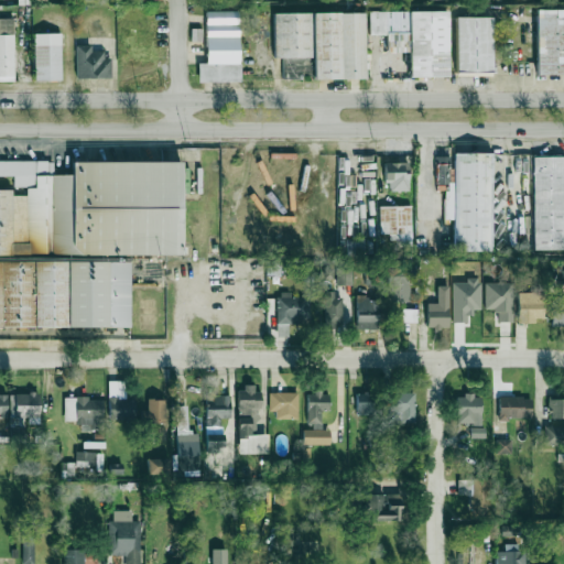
[(537,74),(563,73),(563,8),(534,9),(537,74)]
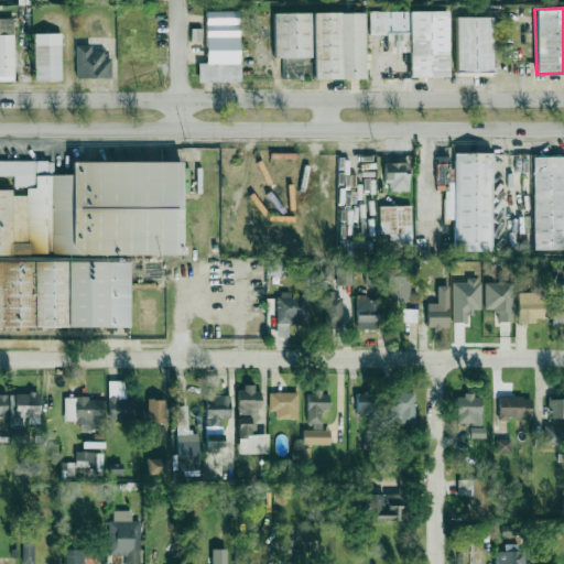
[(197,82),(239,82),(238,10),(205,11),(205,63),(197,63),(197,82)]
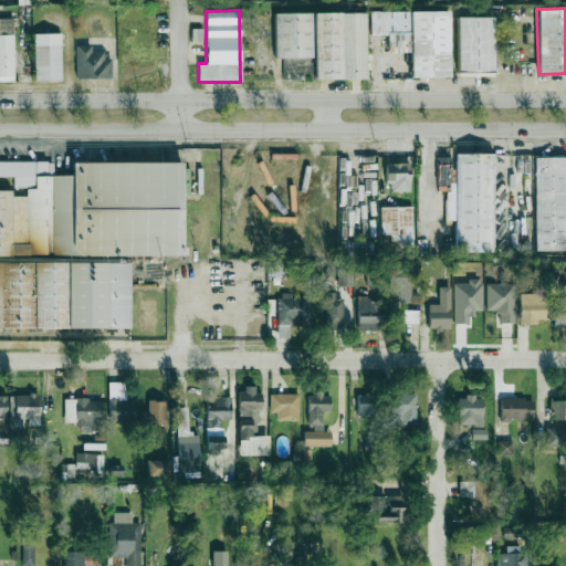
[(448,10),(369,11),(370,33),(410,33),(410,76),(449,76),(448,10)]
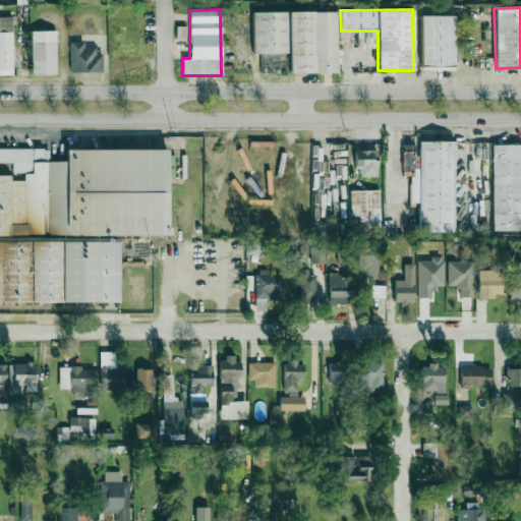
[(336,10),(252,12),(253,53),(288,53),(288,73),(337,72),(336,10)]
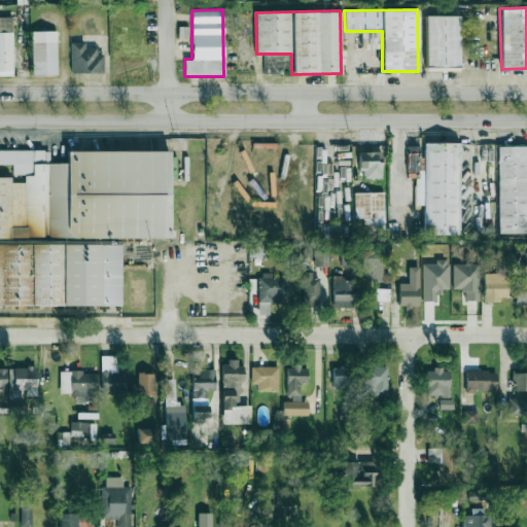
[(458,67),(458,15),(425,15),(425,67),(458,67)]
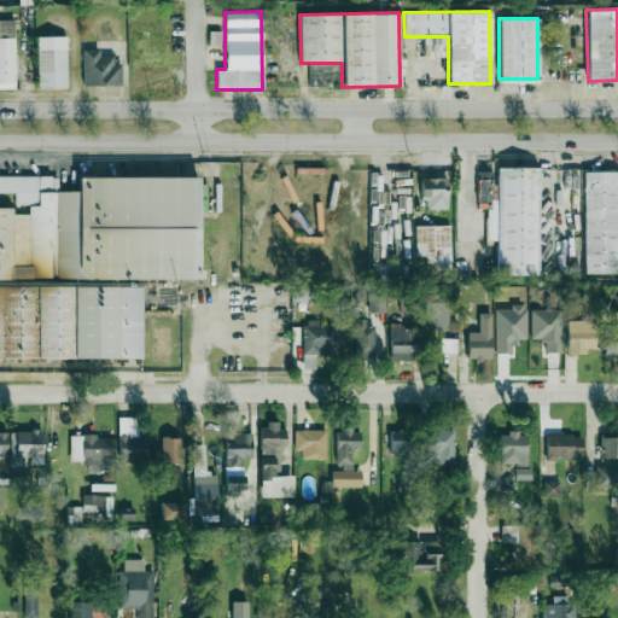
[(0,88),(16,88),(15,19),(0,19),(0,88)]
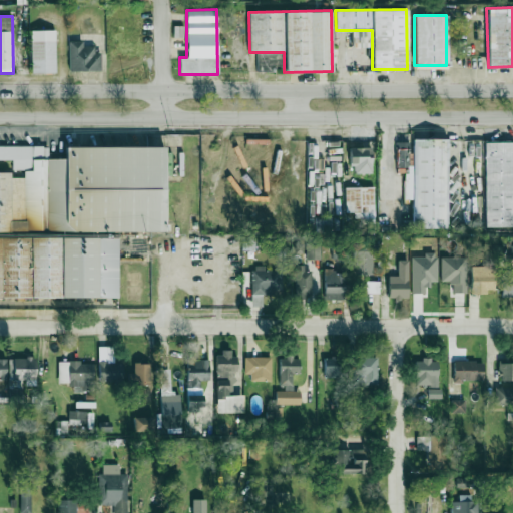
[(30,30),(31,72),(55,72),(54,30),(30,30)]
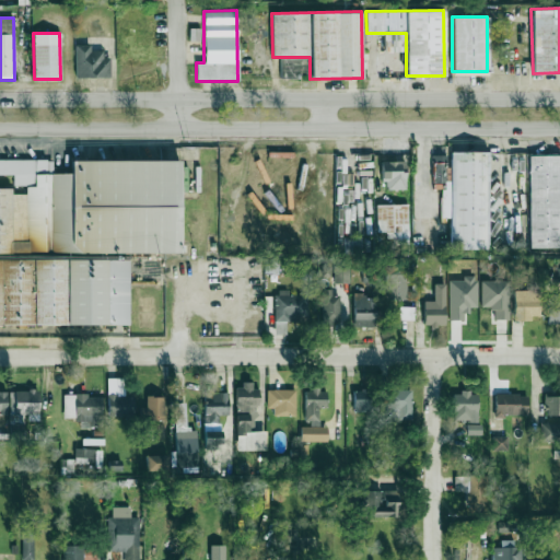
[(76,78),(107,77),(107,50),(90,50),(90,44),(74,44),(76,78)]
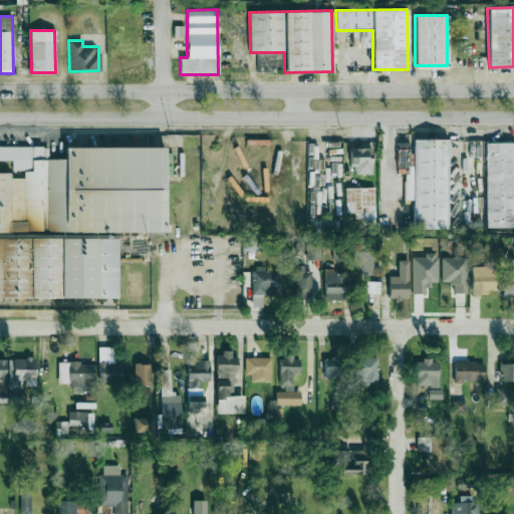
[(448,139),(412,139),(412,150),(397,150),(397,170),(405,170),(405,208),(413,208),(413,228),(448,228),(448,139)]
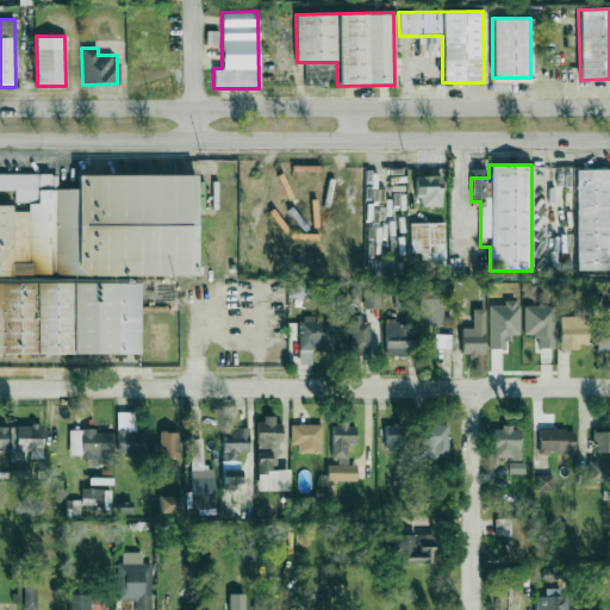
[(609,269),(609,168),(576,169),(577,269),(609,269)]
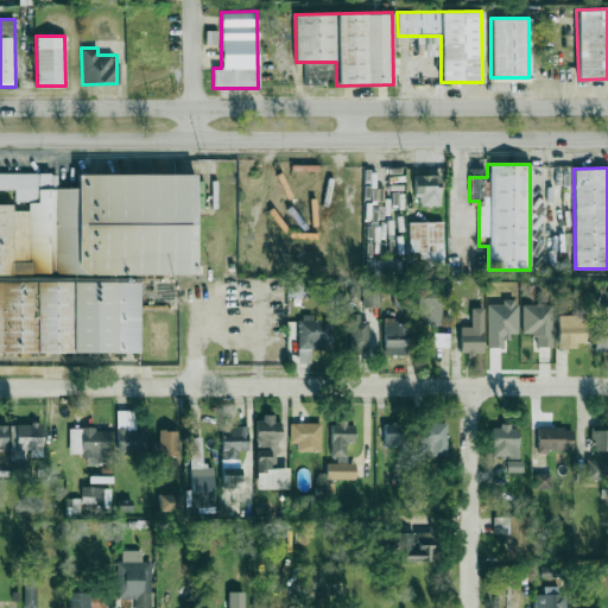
[(0,352),(138,352),(138,282),(125,282),(125,274),(195,274),(195,173),(76,173),(77,188),(56,188),(56,172),(0,172),(0,189),(14,189),(14,201),(29,201),(29,210),(13,210),(13,204),(0,204),(0,352)]
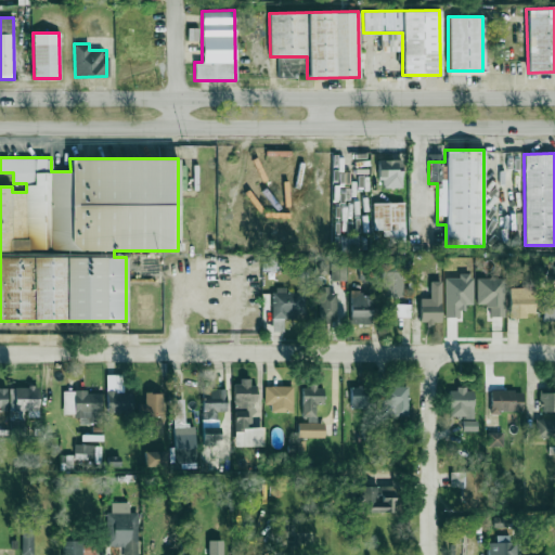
[(402,186),(401,158),(377,159),(377,178),(383,178),(383,188),(402,186)]
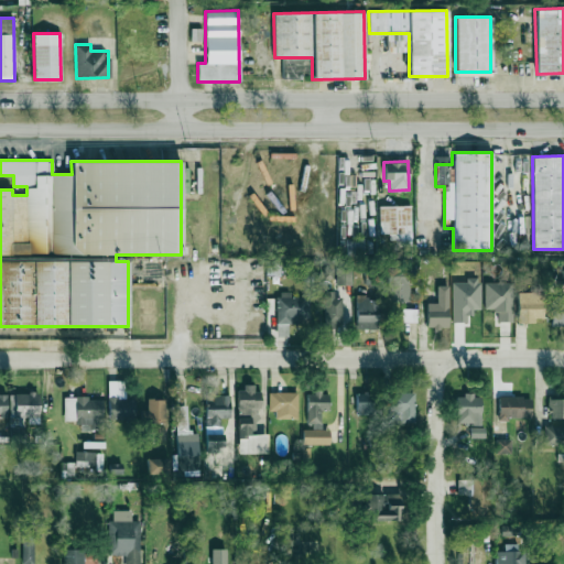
[(410,205),(377,206),(378,234),(389,234),(389,245),(411,245),(410,205)]
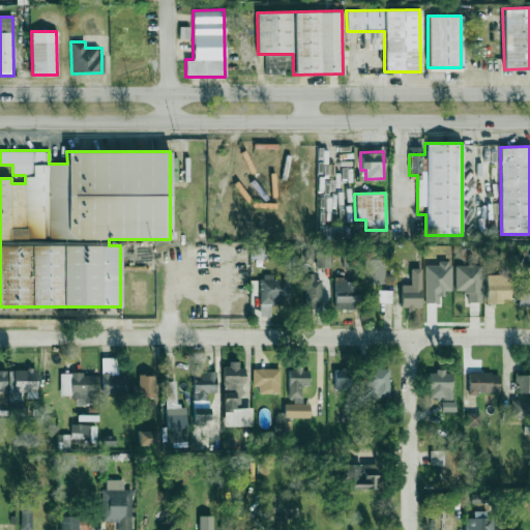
[(316,267),(330,267),(330,249),(316,251),(316,267)]
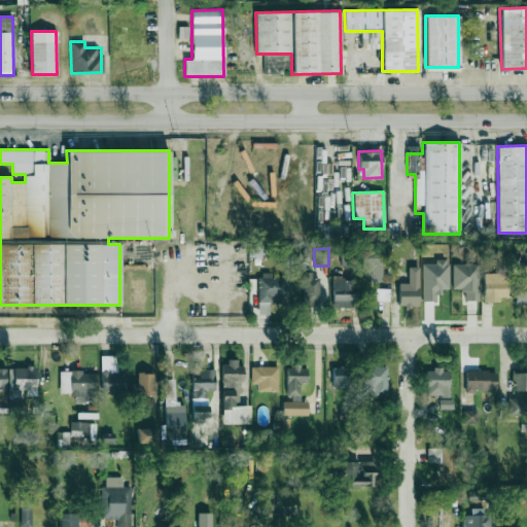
[(382,281),(382,265),(388,265),(388,250),(362,249),(360,281),(382,281)]
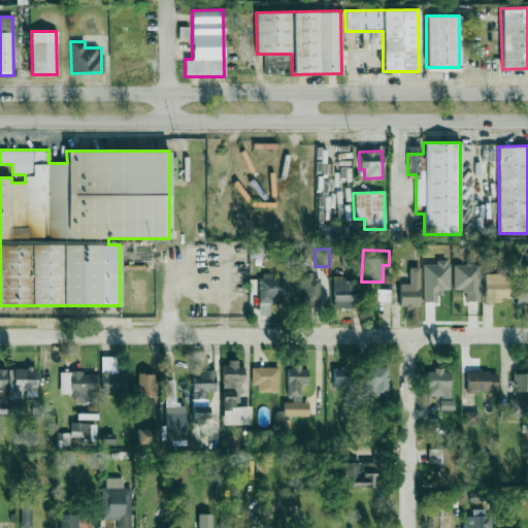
[(479,263),(452,264),(453,290),(465,290),(465,301),(480,301),(479,263)]
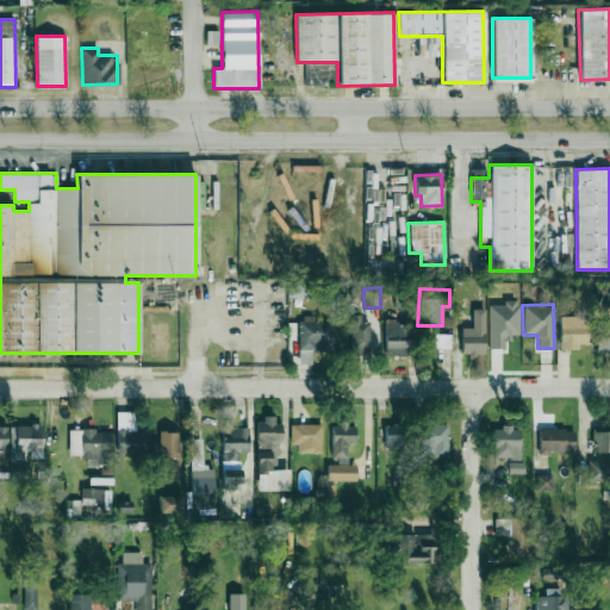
[(461,327),(461,354),(485,354),(486,309),(473,307),(472,328),(461,327)]
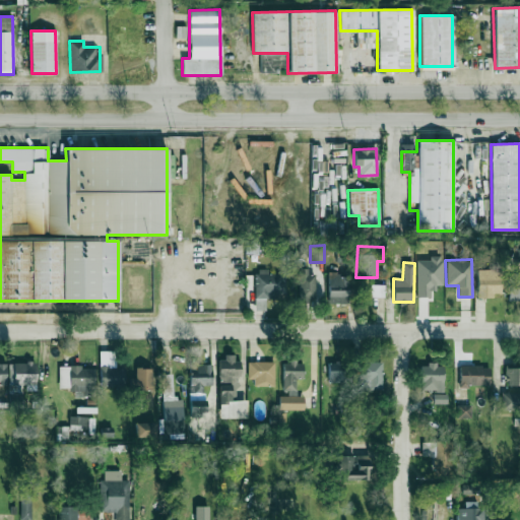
[(255,298),(286,297),(285,271),(267,271),(267,268),(254,268),(255,298)]
